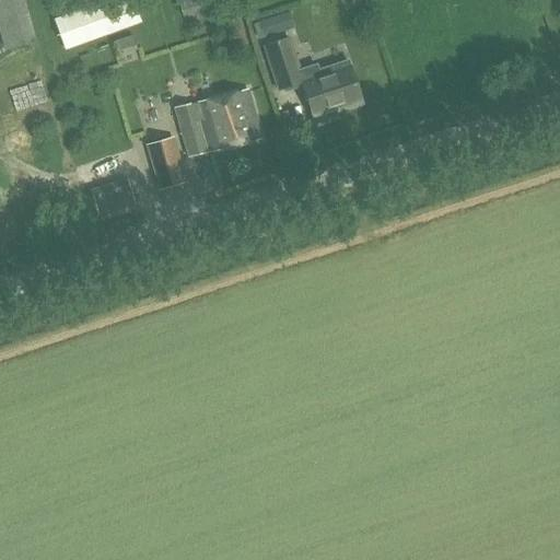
[(0,0),(0,61),(43,47),(26,0),(0,0)]
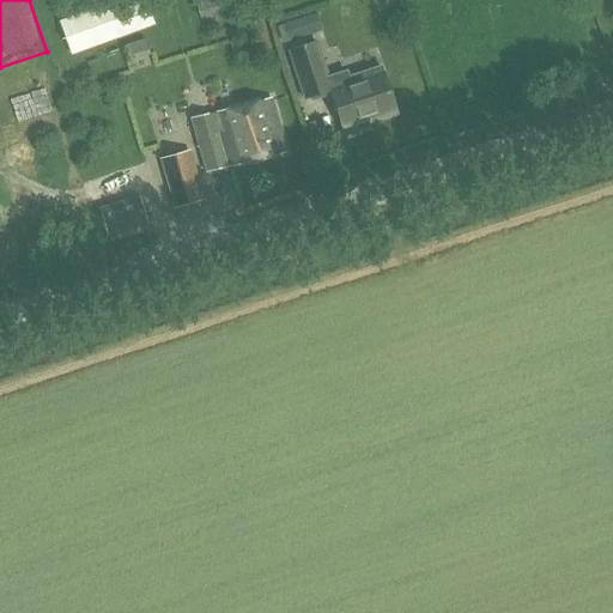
[(115,0),(61,20),(73,54),(155,24),(145,0),(115,0)]
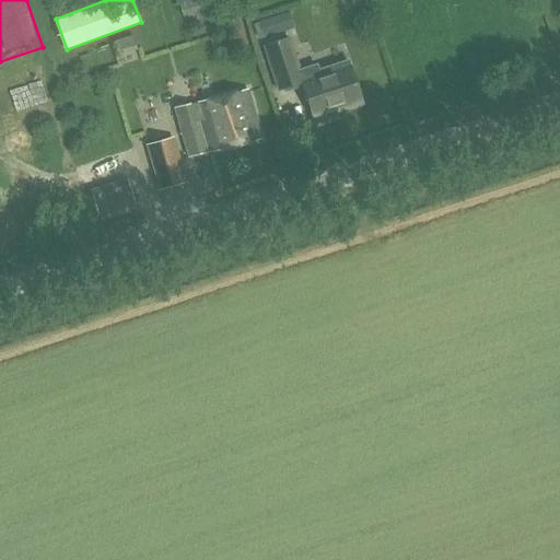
[(253,24),(257,38),(273,34),(268,19),(253,24)]
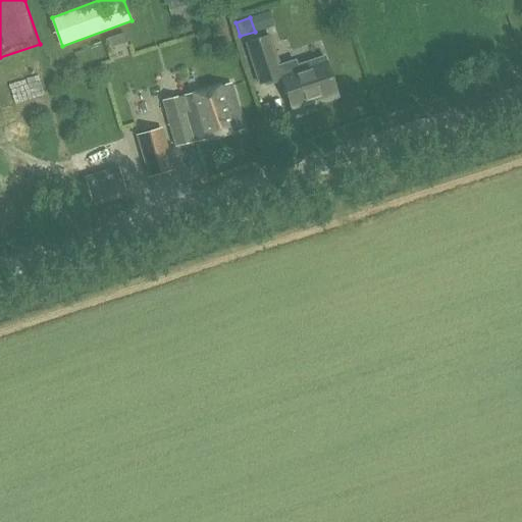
[(247,44),(260,84),(282,76),(293,108),(322,99),(323,102),(338,97),(323,52),(280,66),(270,36),(247,44)]
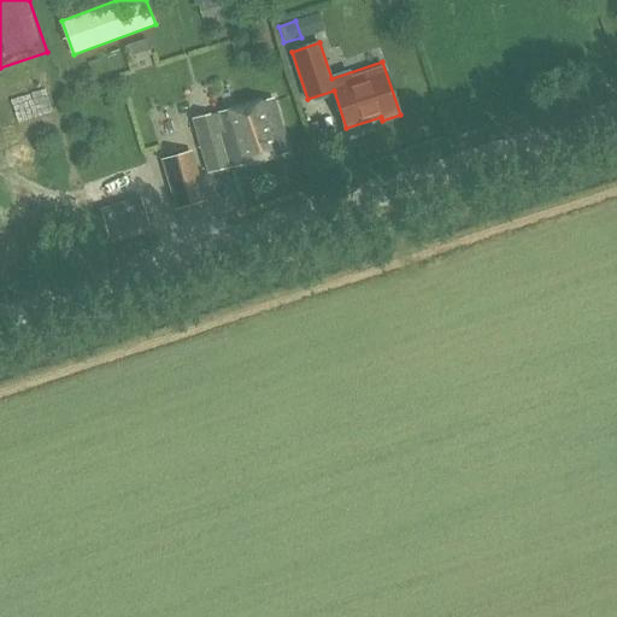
[(194,119),(207,172),(288,152),(275,98),(194,119)]
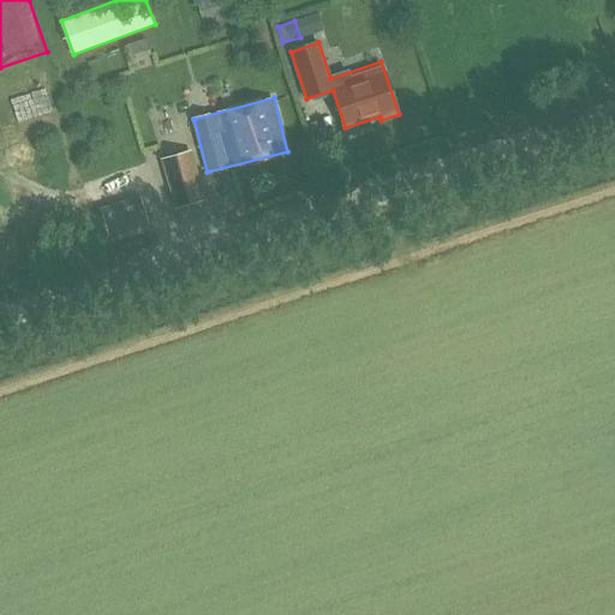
[(160,160),(175,208),(206,199),(191,150),(160,160)]
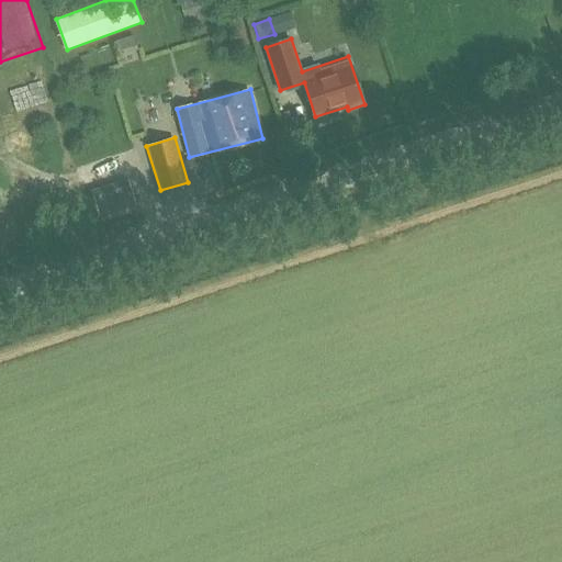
[(83,202),(92,229),(128,218),(119,190),(83,202)]
